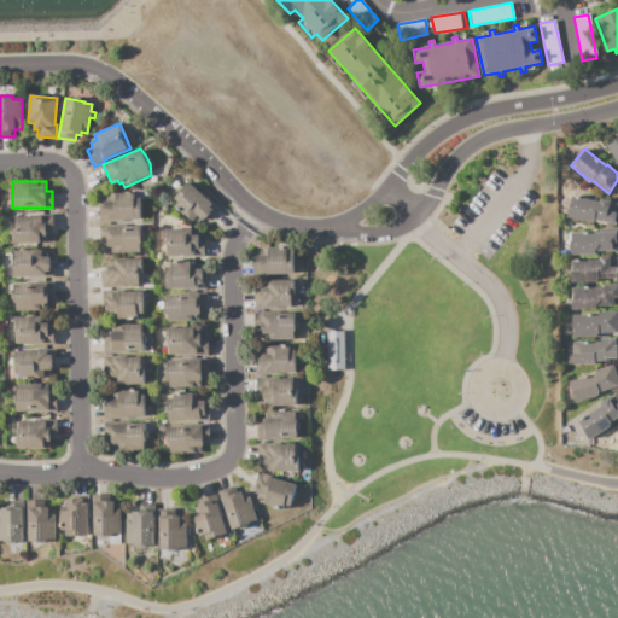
[(188,182),(220,210),(208,223),(203,220),(198,226),(175,207),(178,203),(174,199),(188,182)]
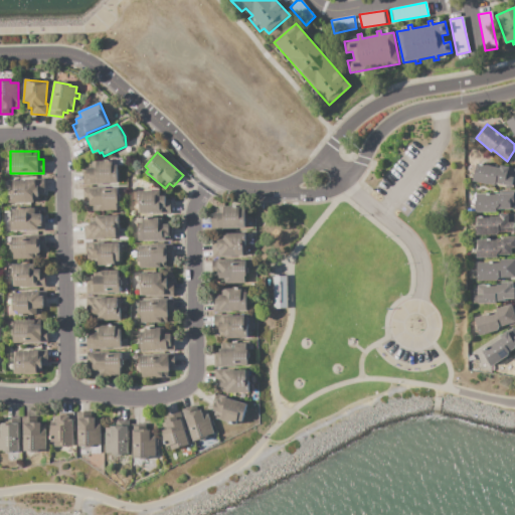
[(83,183),(83,178),(87,178),(87,168),(96,168),(96,161),(113,160),(113,165),(117,164),(118,182),(83,183)]
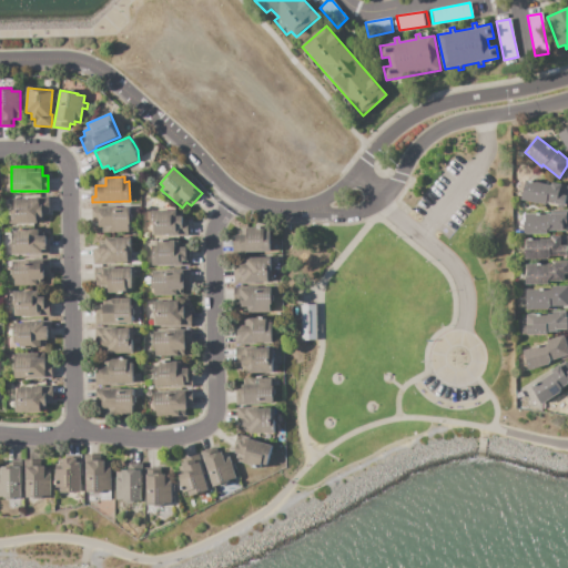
[(525,180),(551,185),(553,182),(567,184),(567,191),(565,210),(557,209),(557,205),(547,203),(546,206),(520,201),(525,180)]
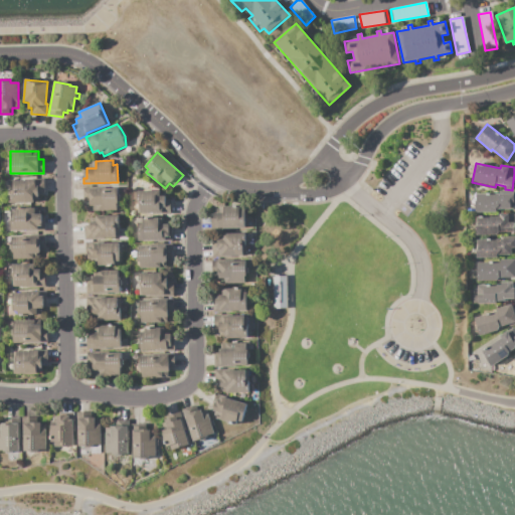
[(12,180),(44,179),(45,191),(47,191),(47,195),(38,195),(38,200),(33,200),(33,203),(9,204),(8,196),(12,196),(12,180)]
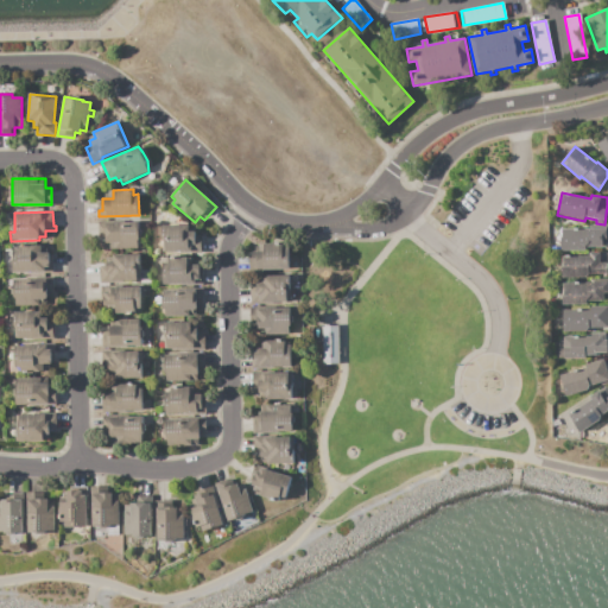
[(106,223),(139,222),(139,228),(141,233),(140,238),(139,240),(138,241),(138,248),(114,249),(114,242),(106,242),(106,223)]
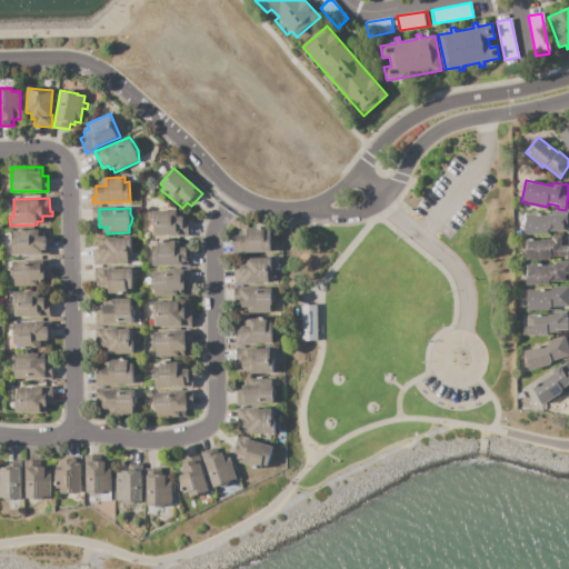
[(152,238),(151,211),(177,210),(177,217),(183,217),(183,220),(188,220),(189,236),(152,238)]
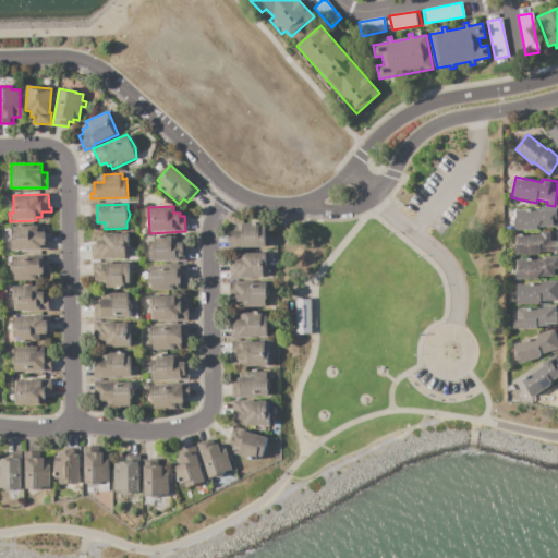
[(514,210),(557,209),(557,227),(538,227),(538,230),(514,230),(514,210)]
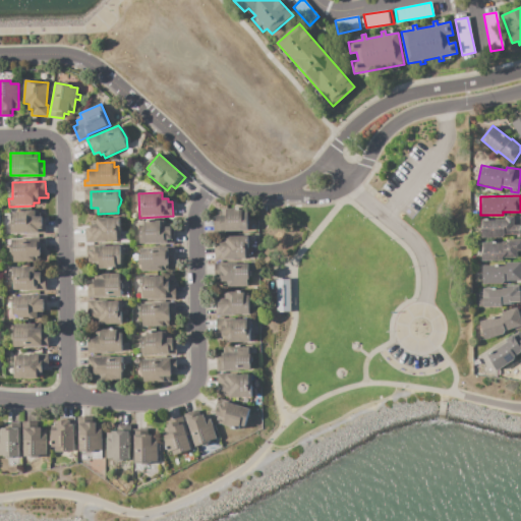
[(221,234),(221,228),(216,228),(216,216),(219,215),(219,212),(222,212),(222,210),(227,209),(242,208),(242,213),(247,213),(247,230),(233,231),(234,233),(221,234)]
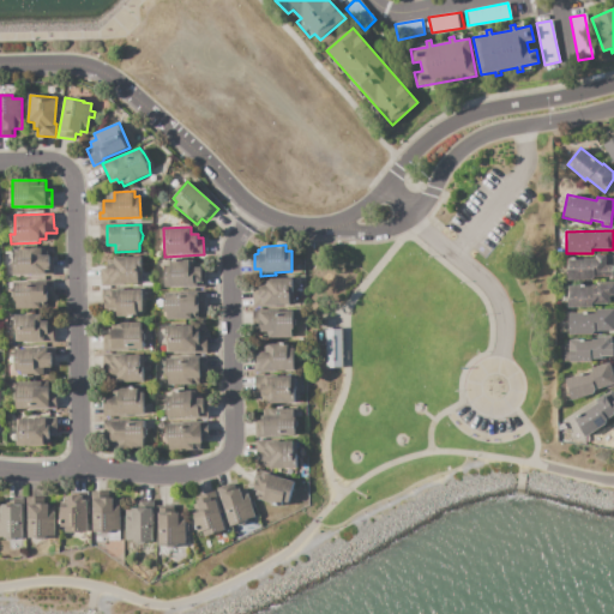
[(12,275),(12,253),(19,252),(19,247),(44,247),(44,251),(49,251),(49,257),(54,257),(54,275),(12,275)]
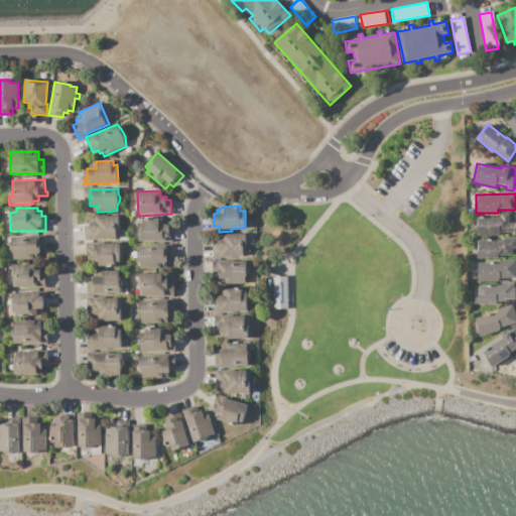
[(477,217),(500,217),(500,215),(515,214),(515,232),(502,233),(502,235),(477,236),(477,217)]
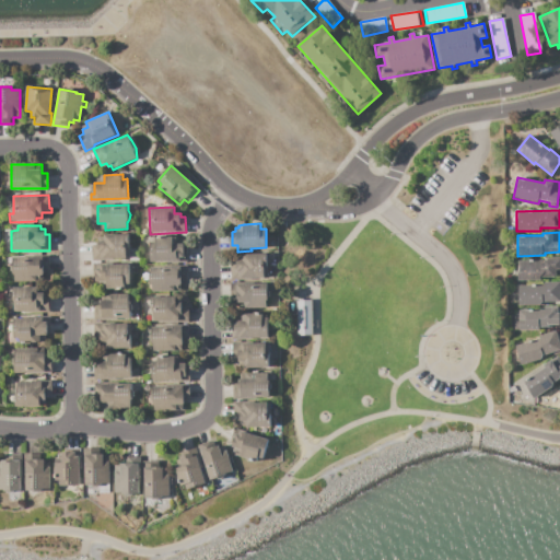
[(93,259),(92,245),(98,245),(97,241),(105,241),(104,235),(128,234),(129,257),(93,259)]
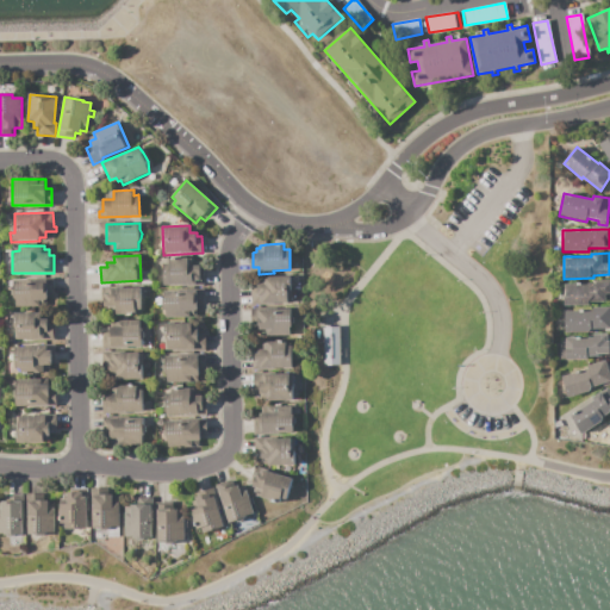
[(163,285),(163,265),(168,265),(168,259),(193,257),(193,266),(200,266),(200,268),(203,268),(204,286),(181,287),(181,285),(163,285)]
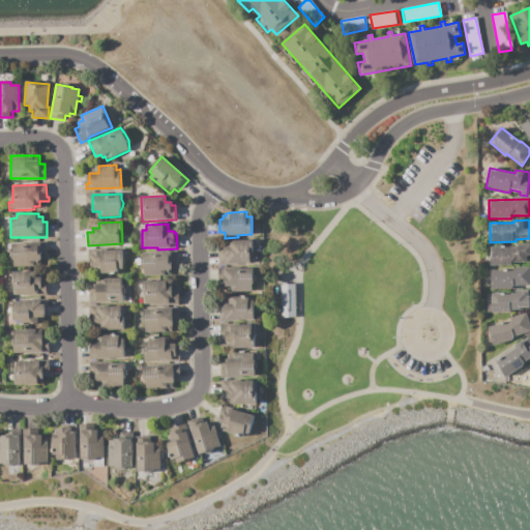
[(217,263),(217,248),(224,248),(224,246),(229,246),(229,240),(253,240),(253,263),(217,263)]
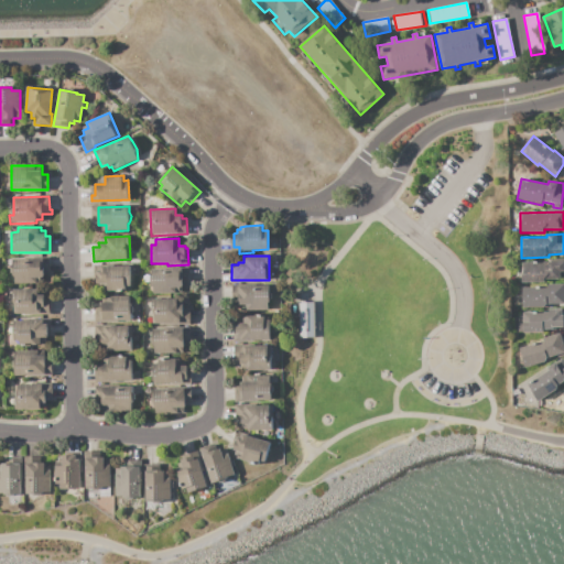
[(13,259),(50,258),(50,273),(44,273),(44,283),(14,284),(14,277),(13,277),(13,259)]
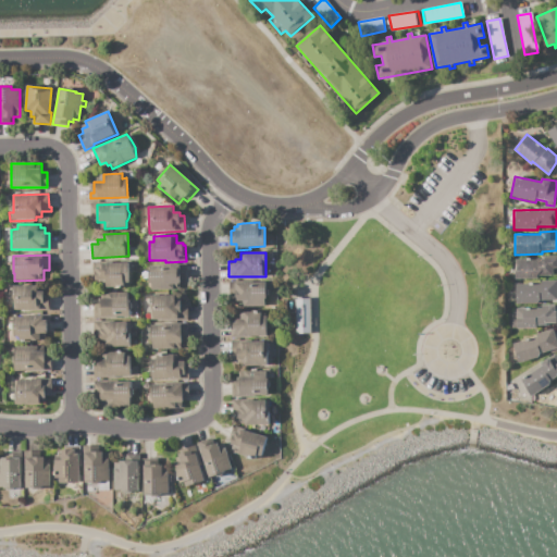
[(516,259),(539,258),(539,257),(556,256),(556,272),(555,272),(555,275),(539,276),(539,279),(517,279),(516,259)]
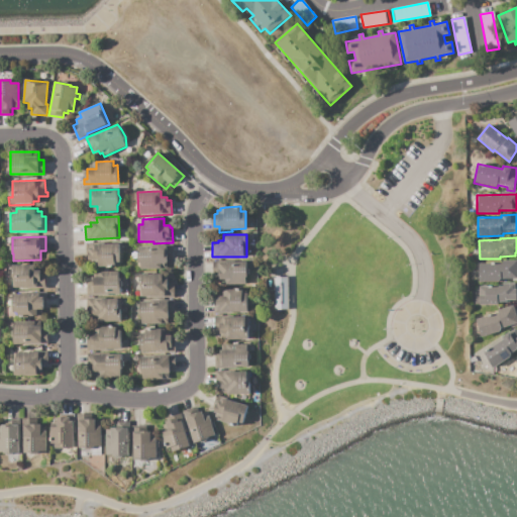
[(85,243),(119,242),(120,262),(115,263),(115,267),(95,268),(95,265),(91,265),(91,261),(85,261),(85,243)]
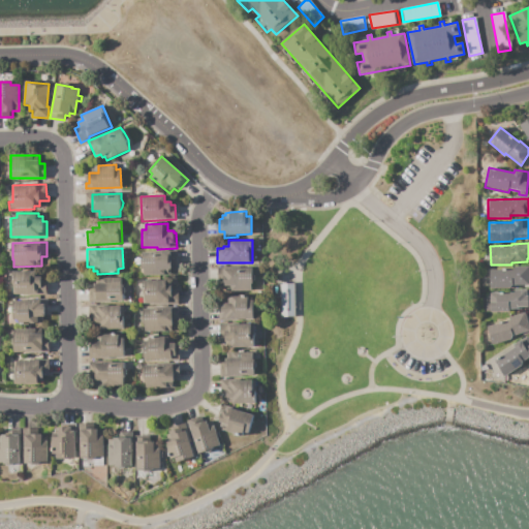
[(143,252),(155,252),(155,251),(177,250),(177,266),(172,266),(172,270),(170,270),(170,275),(143,276),(143,252)]
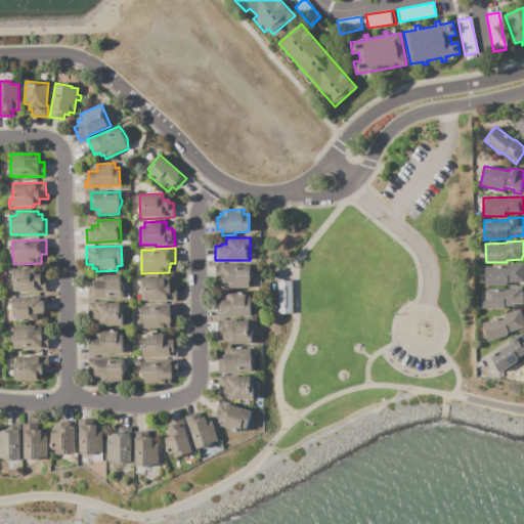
[(215,266),(250,264),(251,281),(249,281),(249,289),(229,290),(229,288),(223,288),(223,280),(216,281),(215,266)]
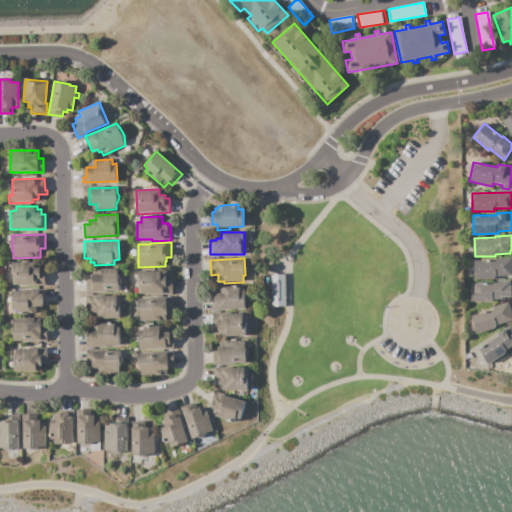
[(475,261),(497,260),(497,258),(511,258),(511,278),(508,278),(508,276),(495,276),(495,279),(475,280),(475,261)]
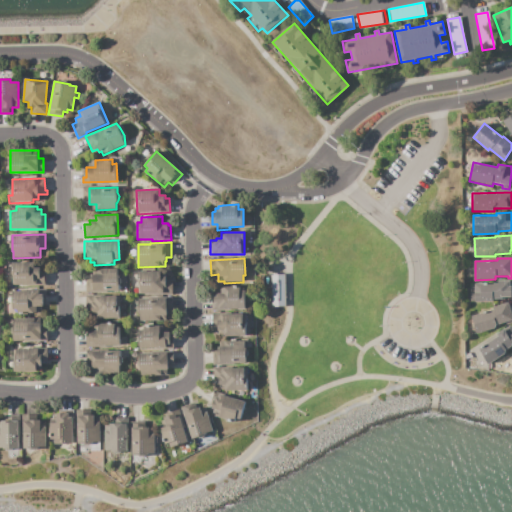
[(12,263),(34,262),(35,268),(40,267),(40,272),(46,272),(46,285),(27,286),(27,284),(13,285),(12,263)]
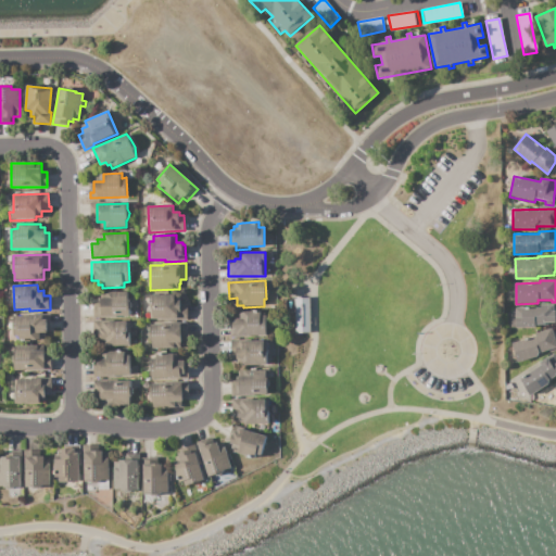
[(98,292),(128,291),(128,300),(130,300),(131,310),(128,310),(128,318),(93,319),(93,301),(98,301),(98,292)]
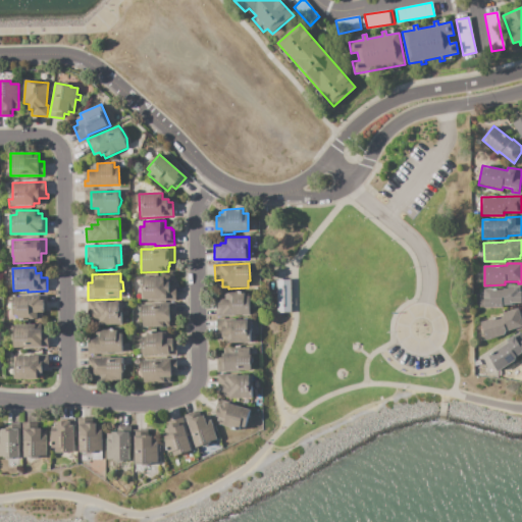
[(140,276),(164,276),(165,282),(169,282),(169,286),(175,286),(175,300),(156,301),(156,300),(141,300),(140,276)]
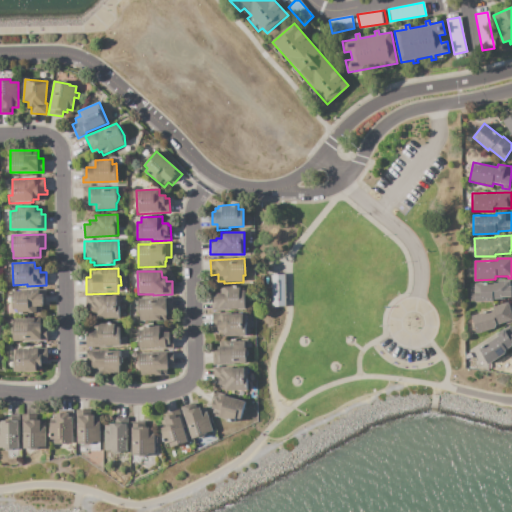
[(263,275),(284,274),(286,306),(272,306),(271,288),(263,289),(263,275)]
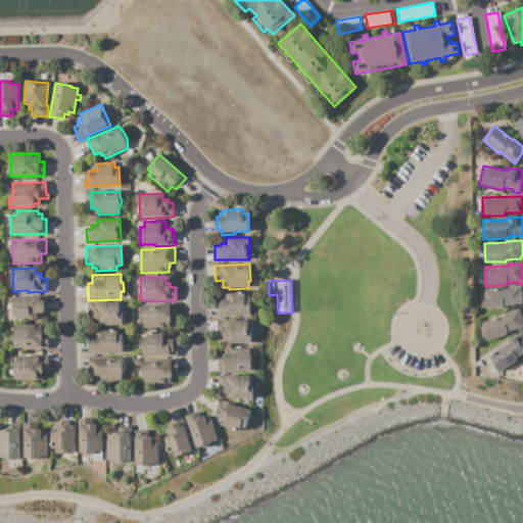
[(491,290),(509,289),(509,286),(522,286),(522,303),(514,303),(514,304),(504,305),(504,307),(485,308),(485,298),(491,298),(491,290)]
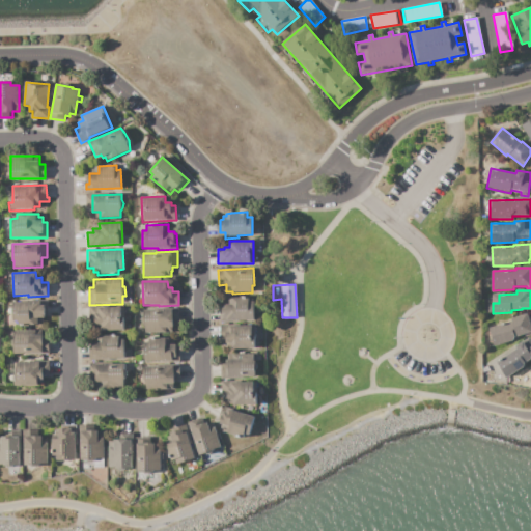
[(220,323),(220,304),(228,304),(228,297),(249,297),(249,301),(254,301),(254,322),(220,323)]
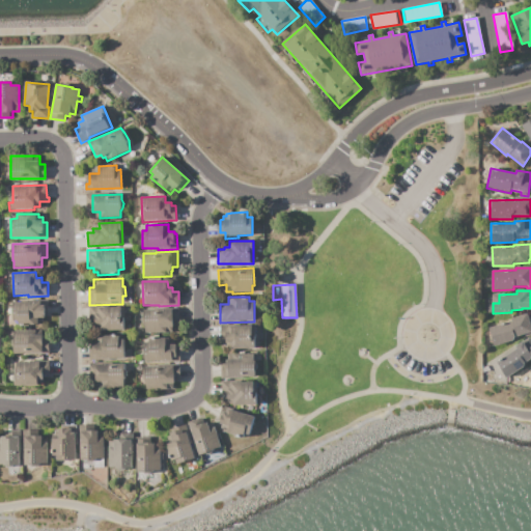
[(12,302),(47,301),(47,317),(43,317),(44,323),(40,323),(40,325),(19,326),(19,319),(12,319),(12,302)]
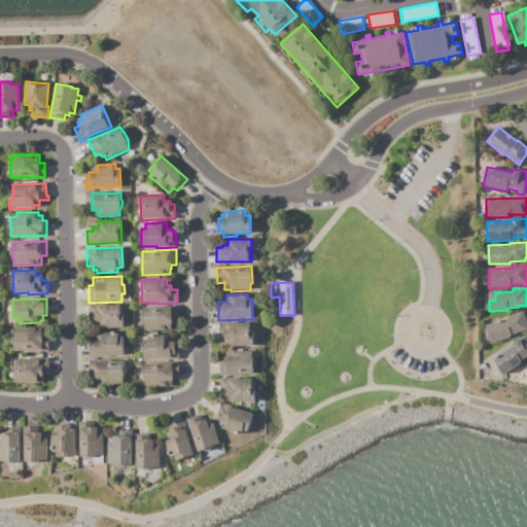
[(89,305),(123,304),(123,313),(129,313),(130,318),(123,318),(123,327),(99,328),(99,323),(94,323),(94,320),(89,320),(89,305)]
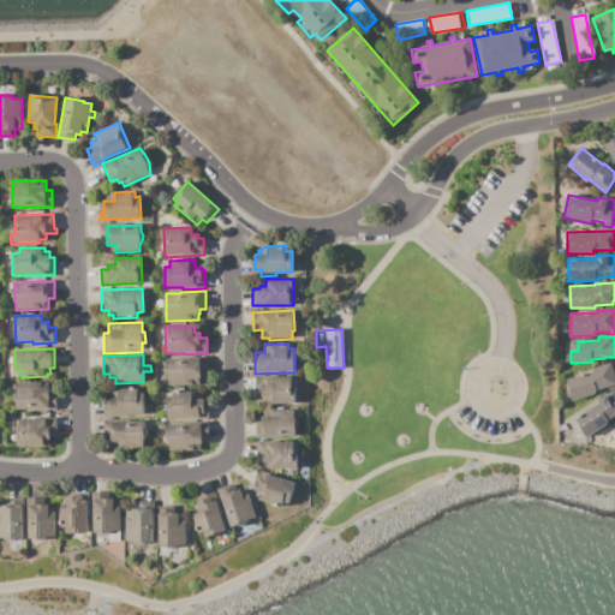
[(166,357),(207,357),(207,375),(199,375),(199,386),(167,386),(167,377),(165,377),(165,365),(167,365),(166,357)]
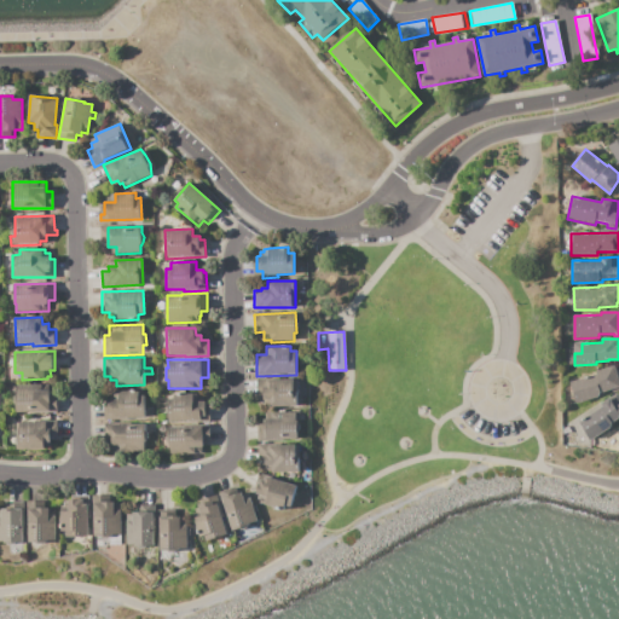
[(570,382),(597,375),(596,370),(615,365),(618,380),(618,391),(612,393),(612,391),(600,393),(601,397),(576,403),(570,382)]
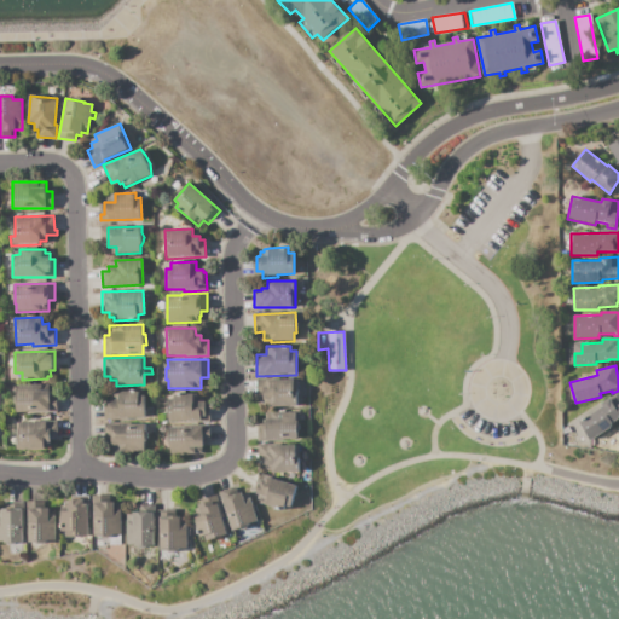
[(270,406),(270,404),(264,404),(262,387),(267,386),(267,379),(279,377),(279,380),(296,379),(298,405),(270,406)]
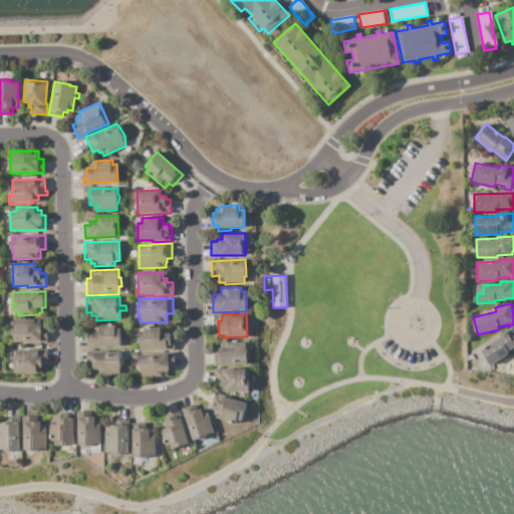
[(13,319),(41,319),(41,327),(47,327),(47,342),(26,343),(26,341),(13,341),(12,335),(12,327),(13,319)]
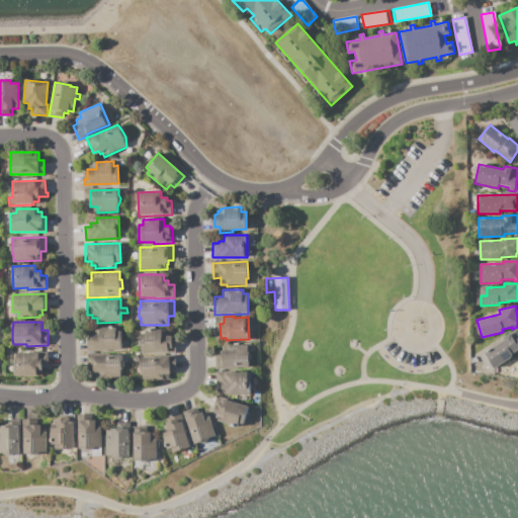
[(86,351),(86,344),(90,344),(90,334),(99,334),(99,327),(115,327),(115,331),(120,331),(121,349),(86,351)]
